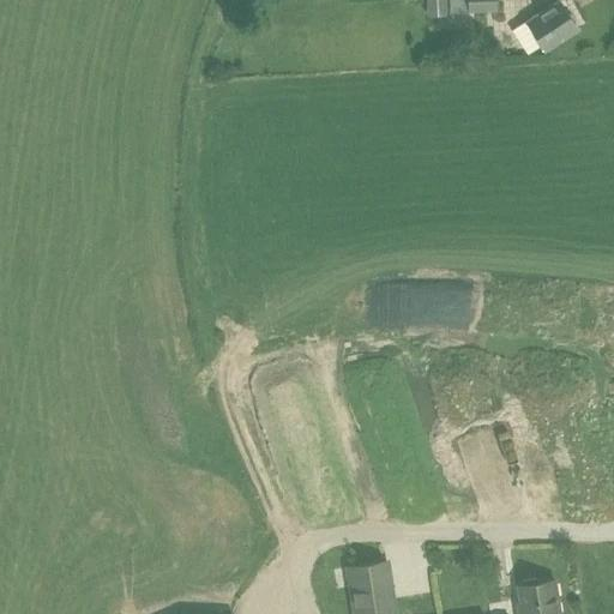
[(426,0),(428,18),(447,17),(446,0),(426,0)]
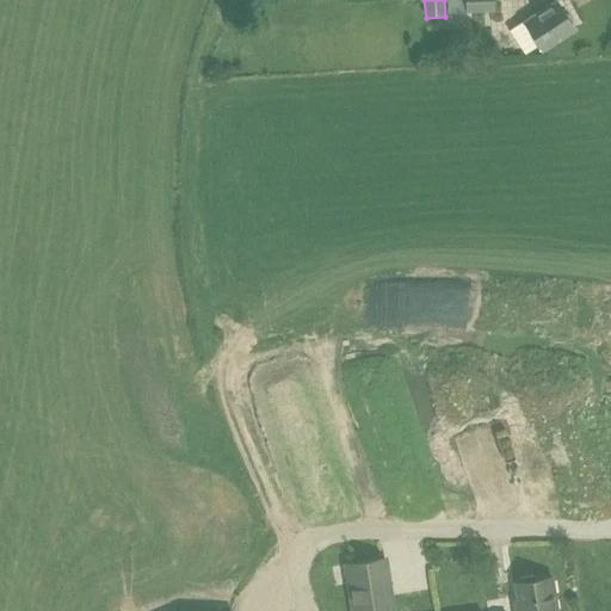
[(446,0),(448,12),(495,11),(494,0),(446,0)]
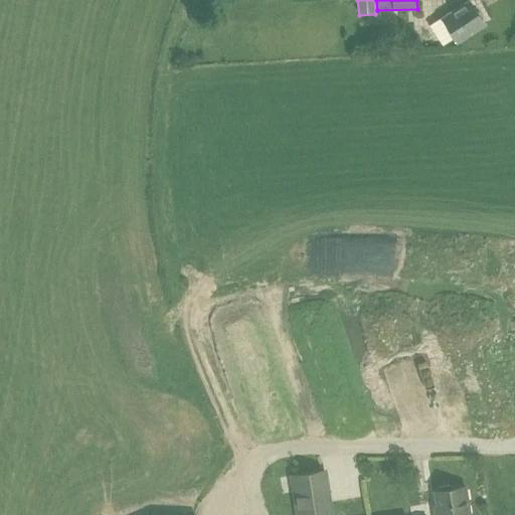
[(428,24),(443,45),(454,38),(456,41),(484,23),(469,0),(457,8),(456,7),(428,24)]
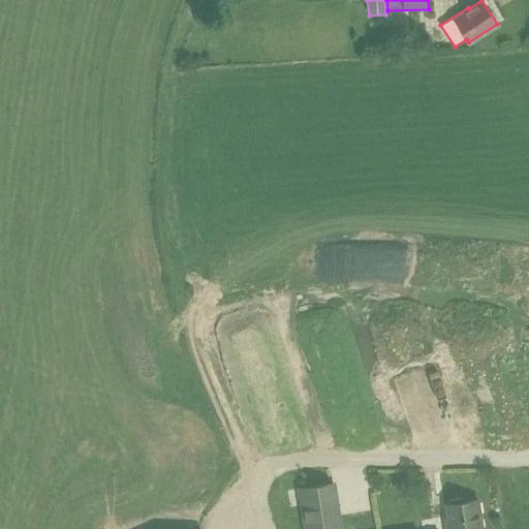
[(300,489),(306,528),(339,528),(333,484),(300,489)]
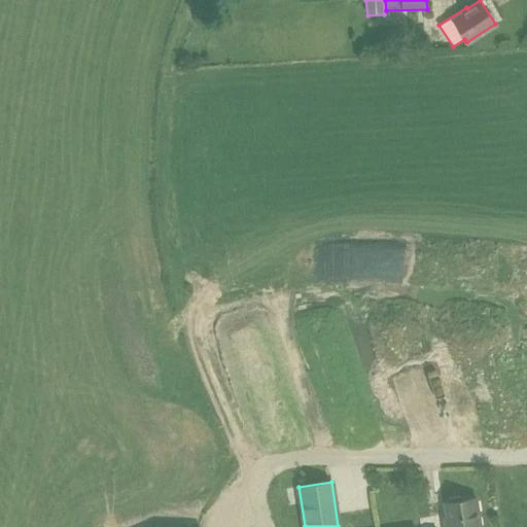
[(479,526),(475,497),(446,502),(449,526),(479,526)]
